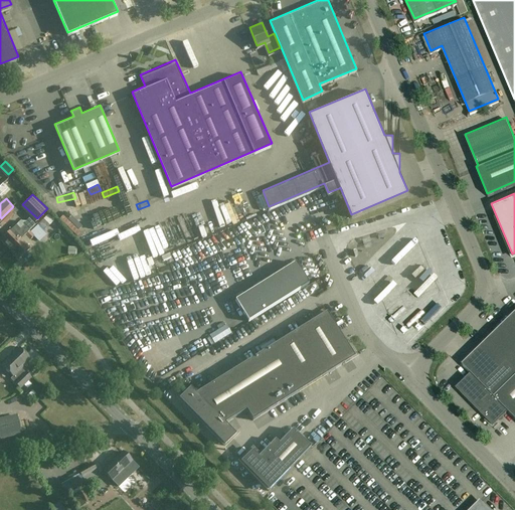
[(199,209),(202,219),(207,217),(203,208),(199,209)]
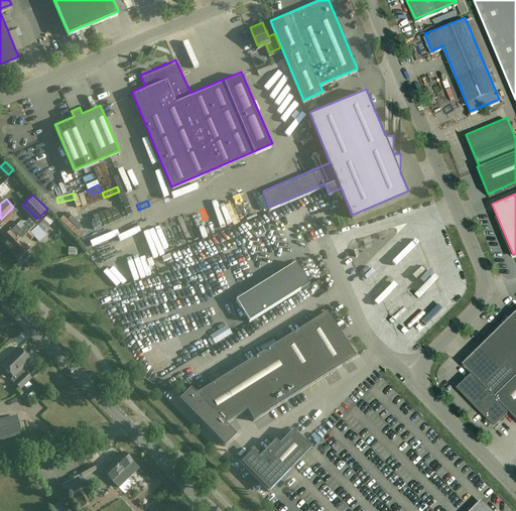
[(37,222),(43,228),(54,217),(47,211),(37,222)]
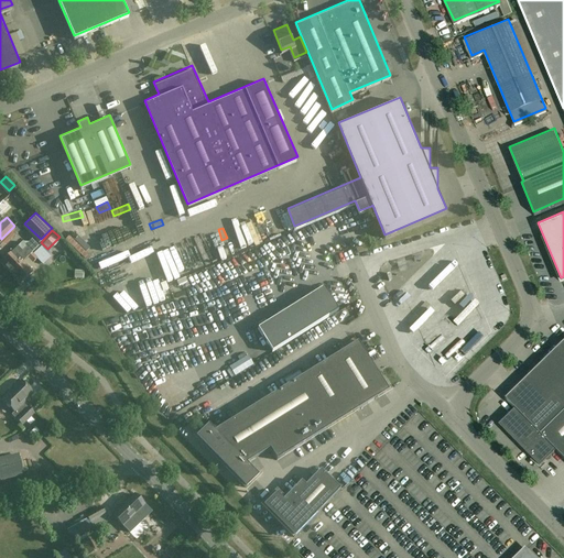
[(18,242),(1,259),(11,269),(23,258),(28,252),(32,248),(26,243),(22,248),(18,242)]
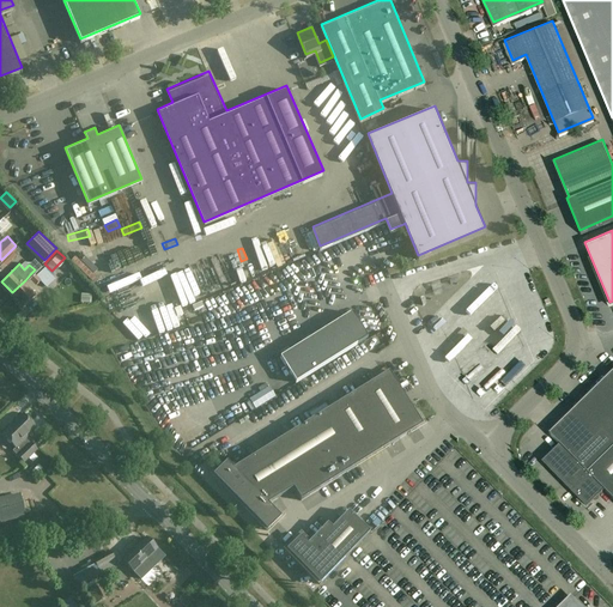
[(36,281),(41,275),(35,269),(30,274),(36,281)]
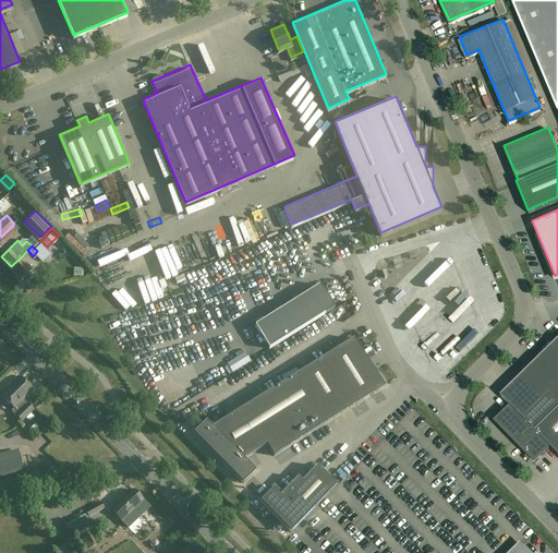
[(21,276),(33,265),(23,255),(11,266),(21,276)]
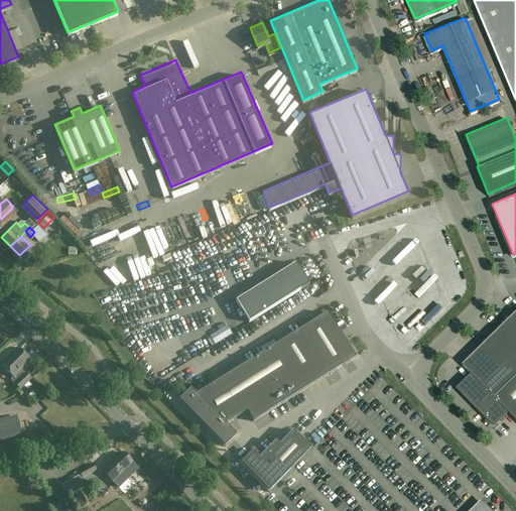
[(208,250),(218,246),(216,239),(205,243),(208,250)]
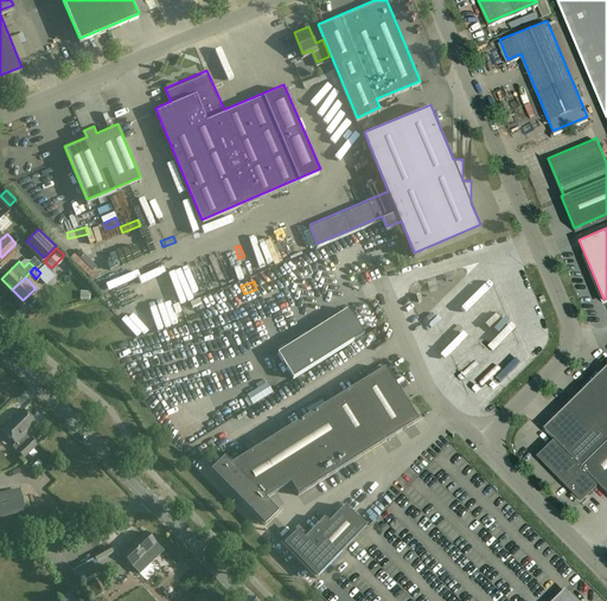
[(364,330),(349,305),(278,350),(293,375),(364,330)]
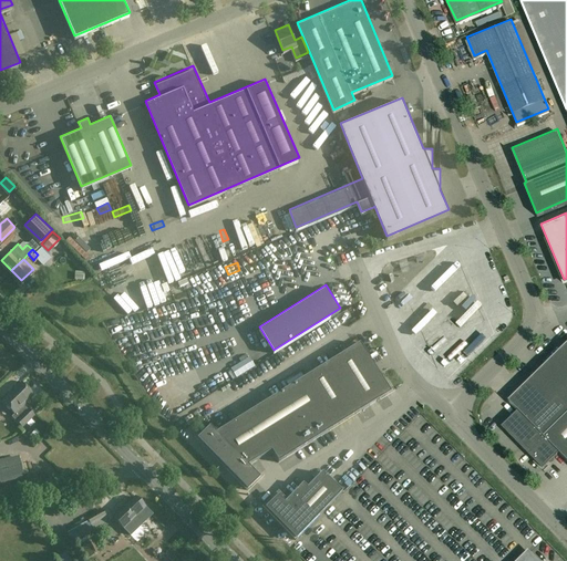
[(354,299),(343,305),(350,317),(361,310),(354,299)]
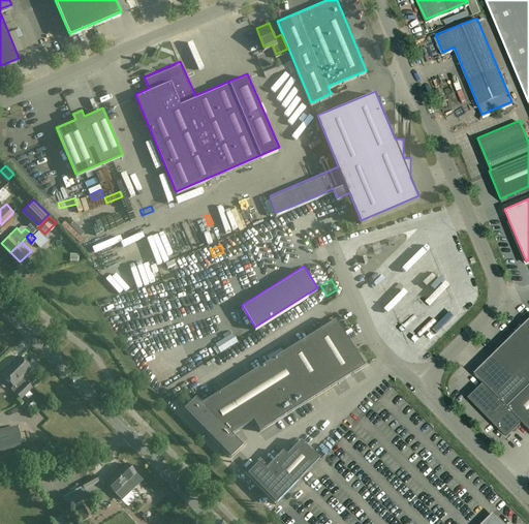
[(506,404),(528,381),(528,315),(473,371),(484,380),(469,395),(488,413),(502,399),(506,404)]
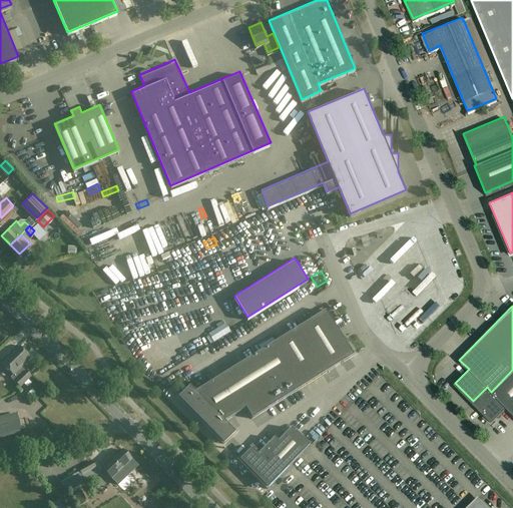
[(326,307),(195,388),(189,382),(181,390),(178,393),(181,397),(220,437),(220,436),(223,440),(226,436),(227,437),(235,429),(224,417),(245,404),(251,414),(343,358),(354,351),(349,344),(349,345),(346,340),(346,339),(344,336),(344,337),(326,307)]
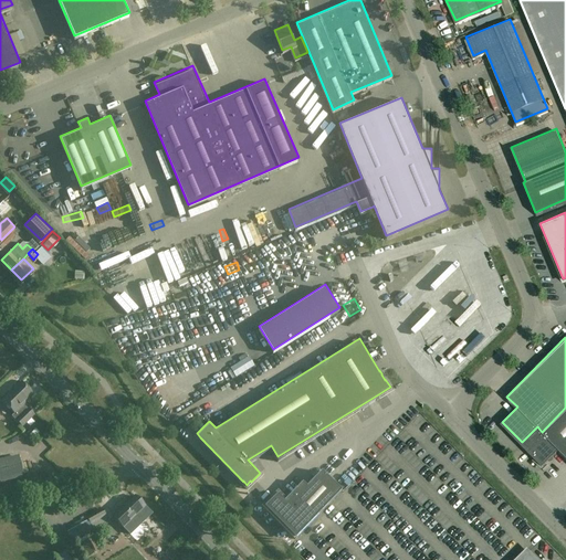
[(1,395),(14,409),(16,408),(20,412),(16,415),(22,422),(34,410),(29,403),(28,404),(23,400),(34,390),(21,377),(1,395)]
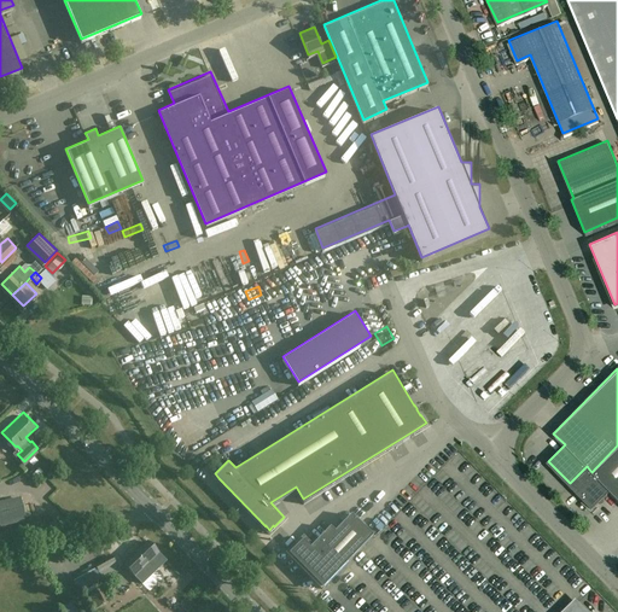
[(617,499),(617,446),(592,472),(587,466),(570,483),(592,505),(608,489),(617,499)]
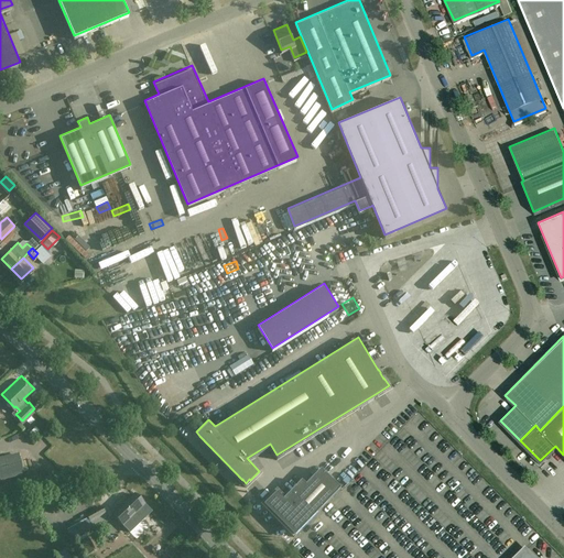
[(0,474),(22,469),(18,450),(0,455),(0,474)]
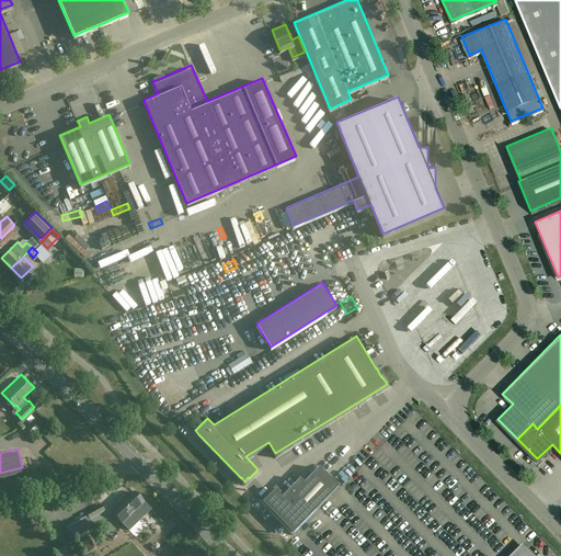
[(282,494),(275,487),(268,492),(262,499),(293,529),(339,483),(319,464),(304,479),(299,475),(282,494)]
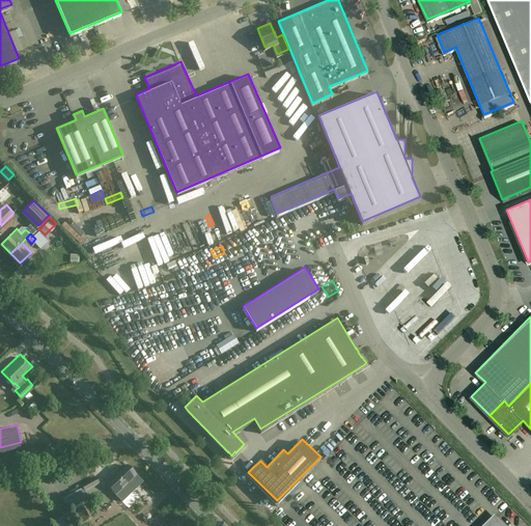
[(106,480),(116,491),(136,472),(127,462),(106,480)]
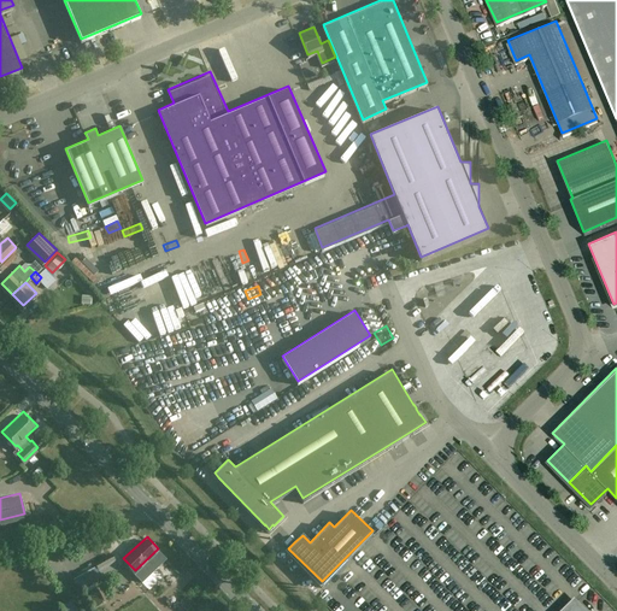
[(256,548),(246,554),(253,567),(264,560),(256,548)]
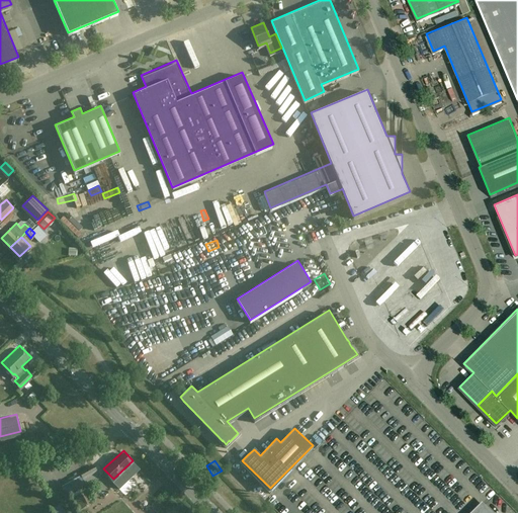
[(101,474),(94,461),(80,469),(86,482),(101,474)]
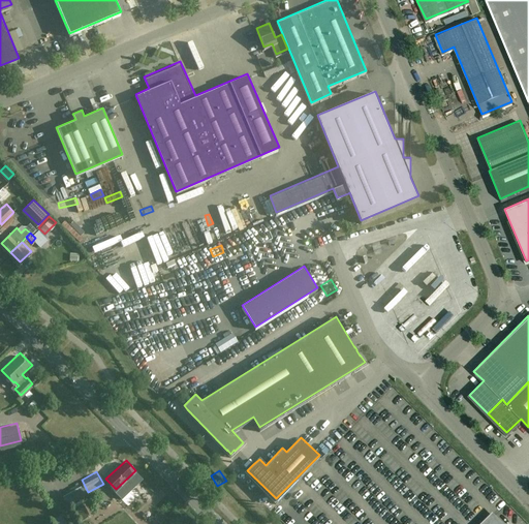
[(503,523),(493,513),(480,523),(503,523)]
